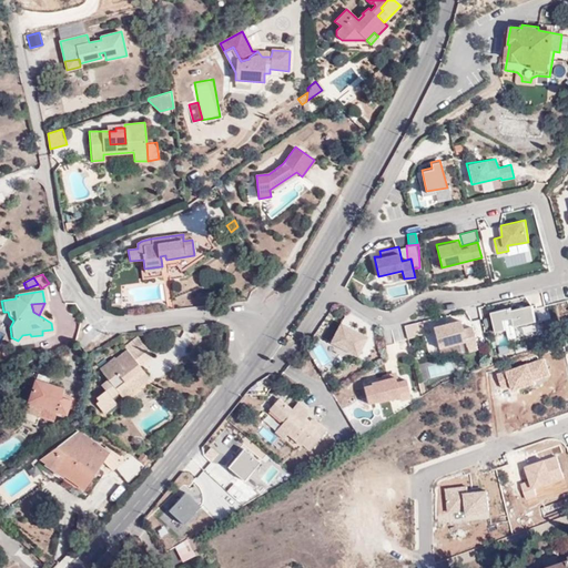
[(511,306),(492,311),(496,331),(537,321),(533,305),(513,310),(511,306)]
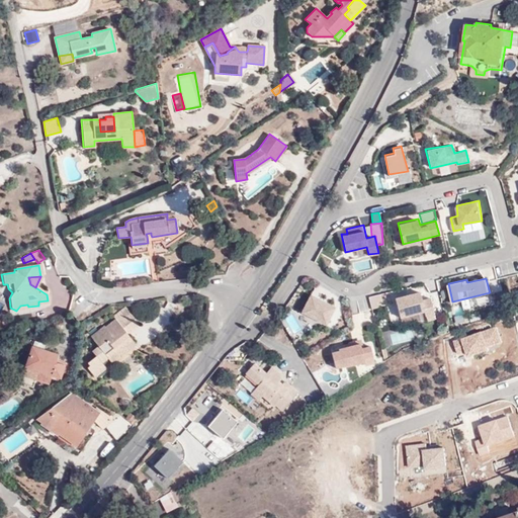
[(419,291),(395,296),(400,317),(424,311),(428,321),(436,319),(429,297),(422,299),(419,291)]
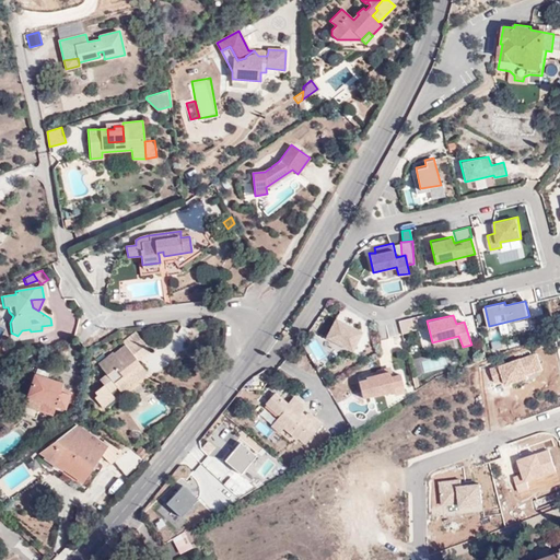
[(335,317),(325,336),(353,349),(362,330),(335,317)]
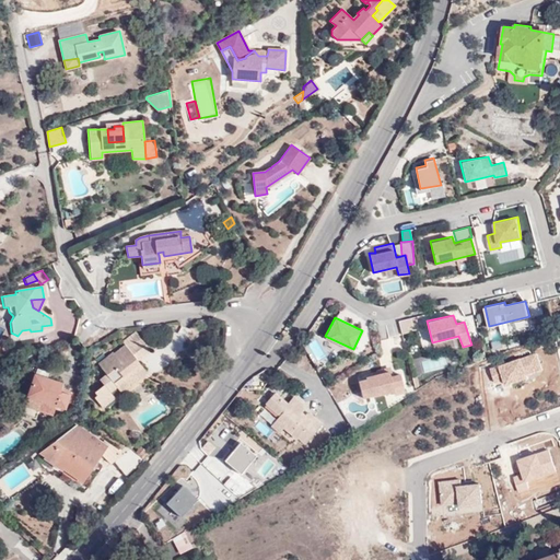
[(123,341),(125,343),(136,359),(149,349),(135,330),(123,341)]
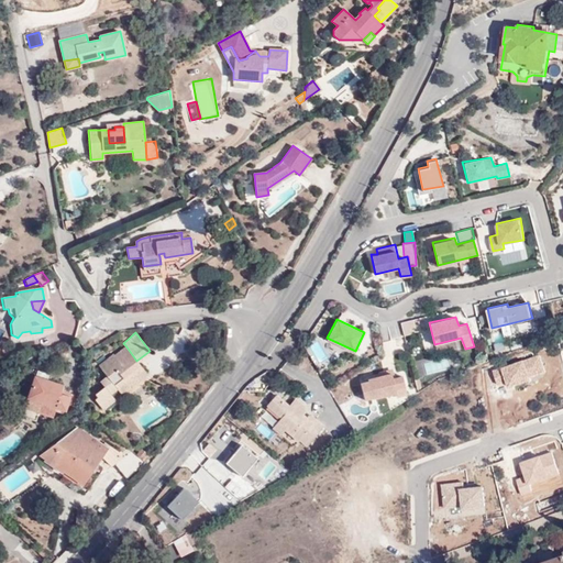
[(321,363),(329,356),(317,340),(309,345),(321,363)]
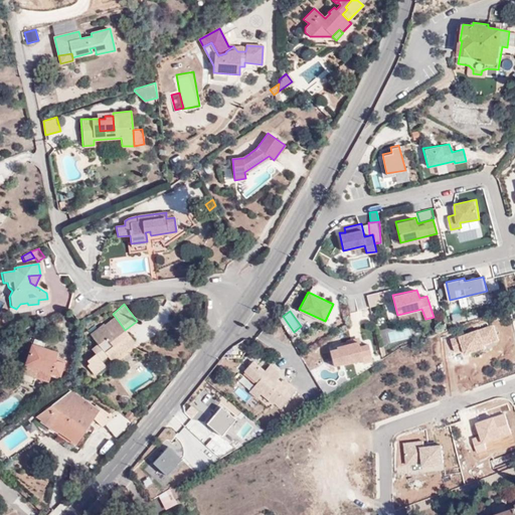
[(101,361),(107,356),(111,361),(134,342),(125,330),(115,316),(90,335),(96,343),(90,347),(95,354),(87,360),(89,363),(86,365),(94,374),(105,365),(101,361)]
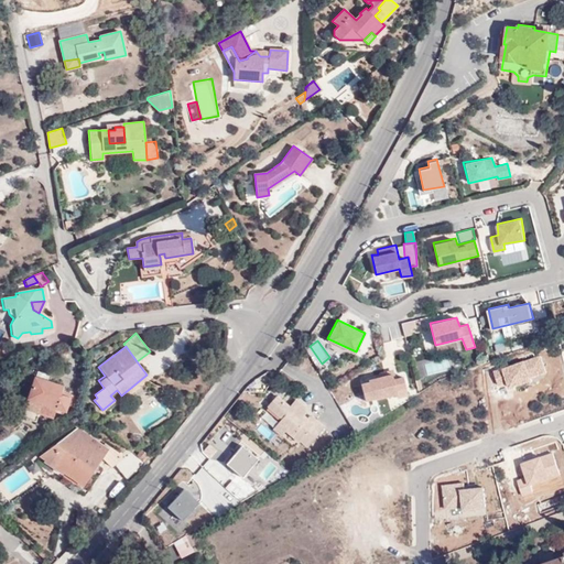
[(21,416),(35,420),(38,412),(52,416),(55,409),(65,411),(66,407),(72,409),(75,399),(61,393),(63,388),(46,382),(49,373),(36,370),(21,416)]
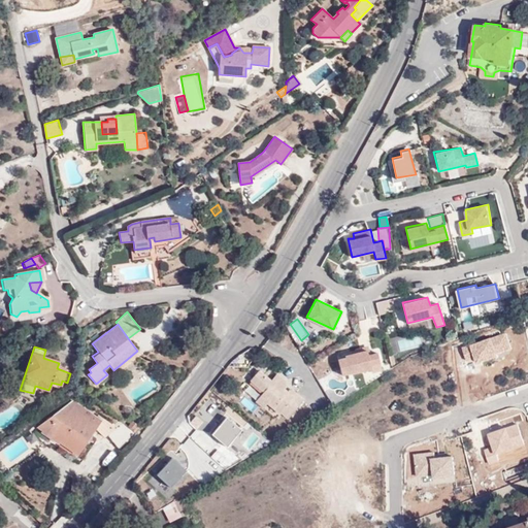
[(377,351),(338,358),(342,374),(371,368),(372,371),(382,369),(377,351)]
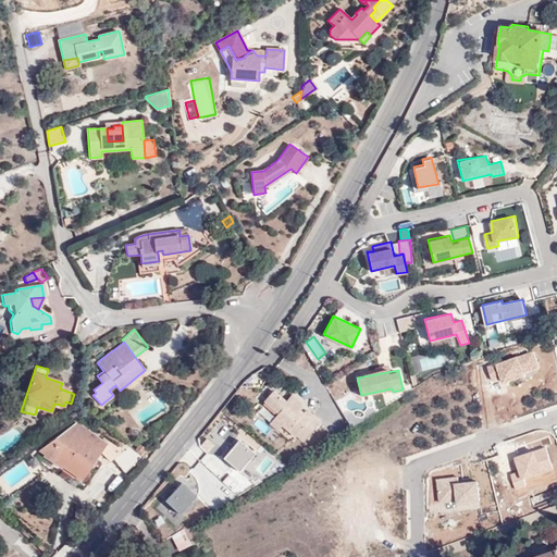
[(296,415),(299,411),(301,408),(302,404),(292,396),(285,403),(273,393),(264,403),(279,415),(276,417),(285,423),(282,426),(295,437),(296,436),(304,442),(319,423),(308,413),(305,413),(302,415),(299,418),(296,415)]
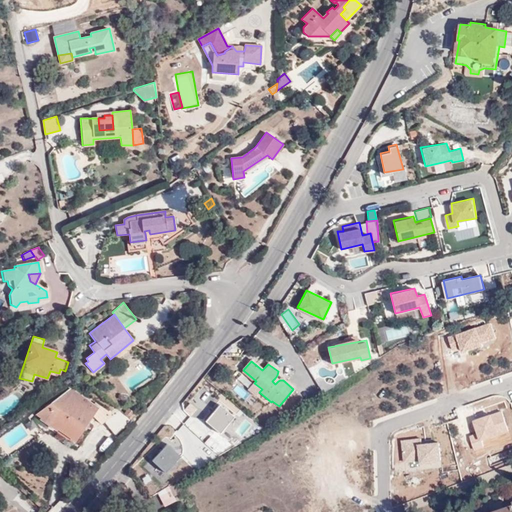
[(262,389),(254,383),(248,391),(268,407),(271,402),(259,392),(262,389)]
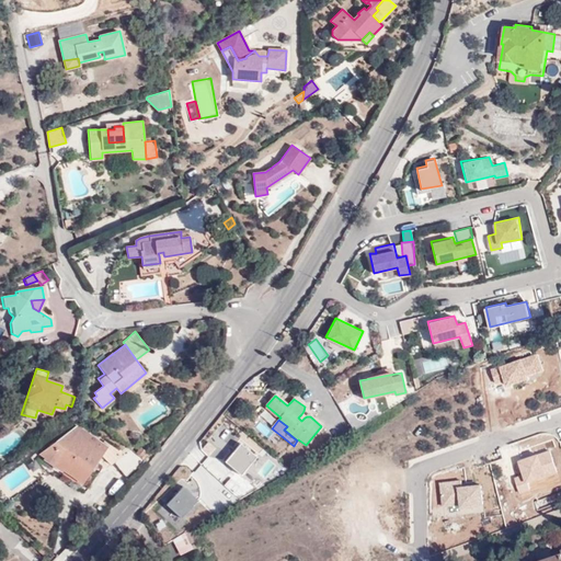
[(69,469),(86,480),(92,470),(98,462),(103,455),(112,466),(115,462),(125,455),(105,442),(103,444),(78,426),(42,454),(67,472),(69,469)]
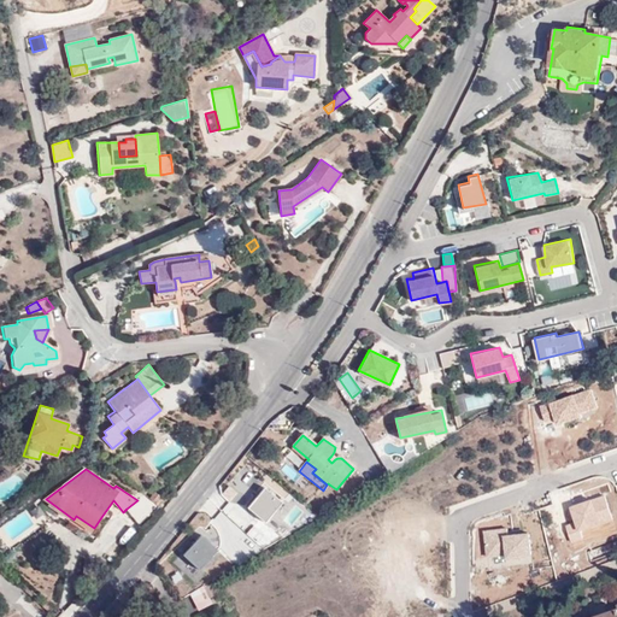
[(283,500),(264,485),(247,505),(266,521),(283,500)]
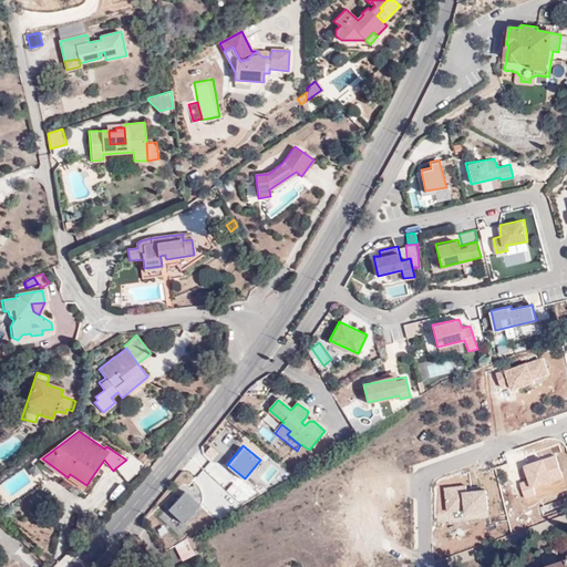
[(127,481),(144,464),(134,455),(126,460),(116,467),(127,481)]
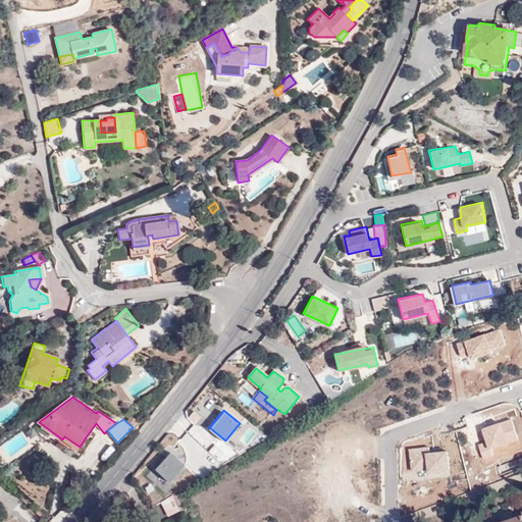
[(61,440),(76,451),(80,447),(64,436),(62,439),(61,440)]
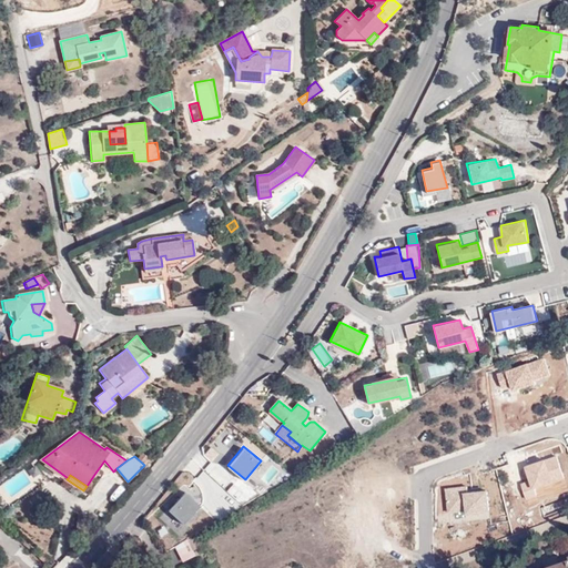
[(185,492),(168,510),(183,524),(201,506),(185,492)]
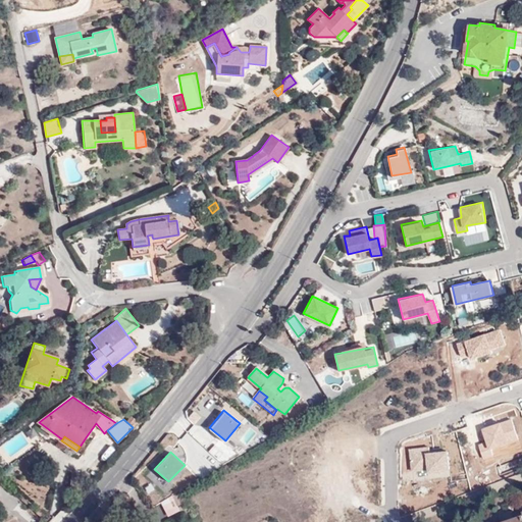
[(179,489),(172,494),(173,499),(177,505),(185,501),(179,489)]
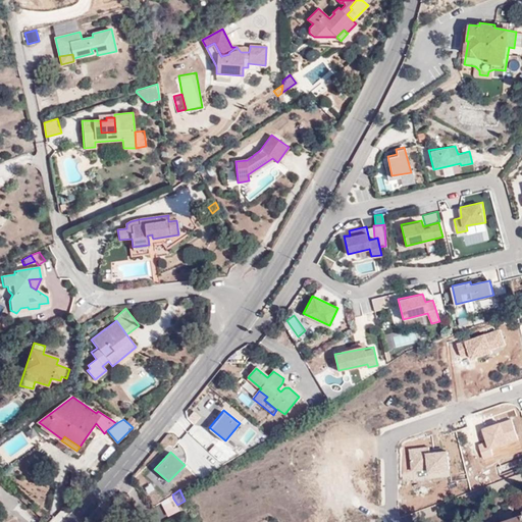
[(177,505),(173,499),(162,505),(168,517),(180,511),(177,505)]
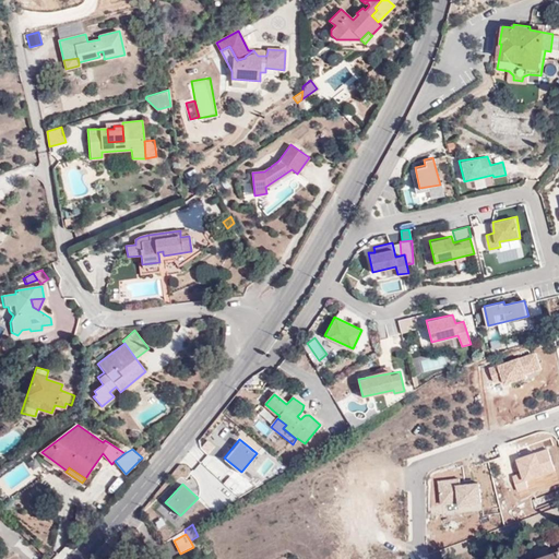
[(558,558),(558,552),(550,555),(548,549),(536,552),(537,558),(558,558)]
